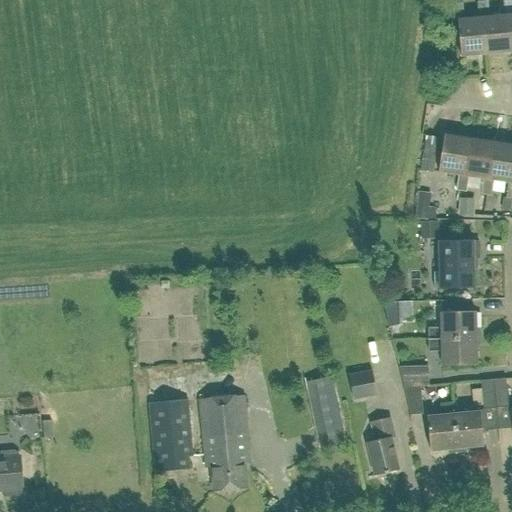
[(509,16),(511,52),(511,0),(508,0),(503,1),(504,17),(509,16)]
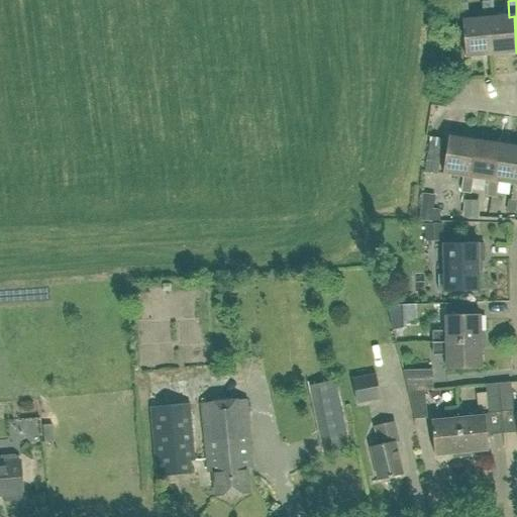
[(489,19),(491,56),(516,53),(514,16),(509,17),(494,18),(492,2),(483,3),(484,19),(489,19)]
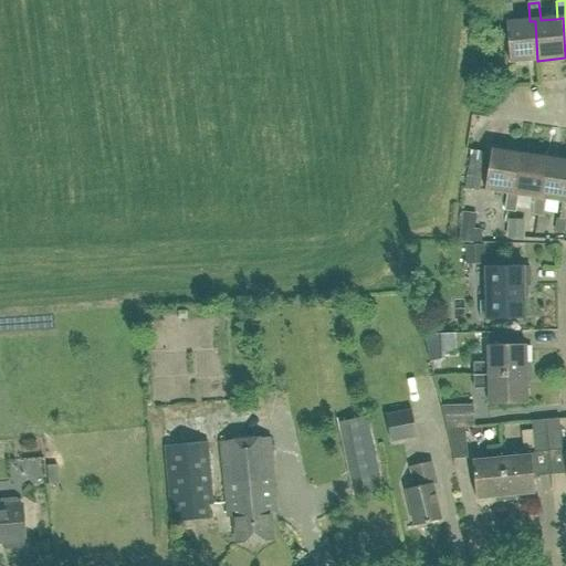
[(535,21),(530,21),(512,22),(511,4),(501,6),(502,25),(506,25),(510,63),(537,61),(535,21)]
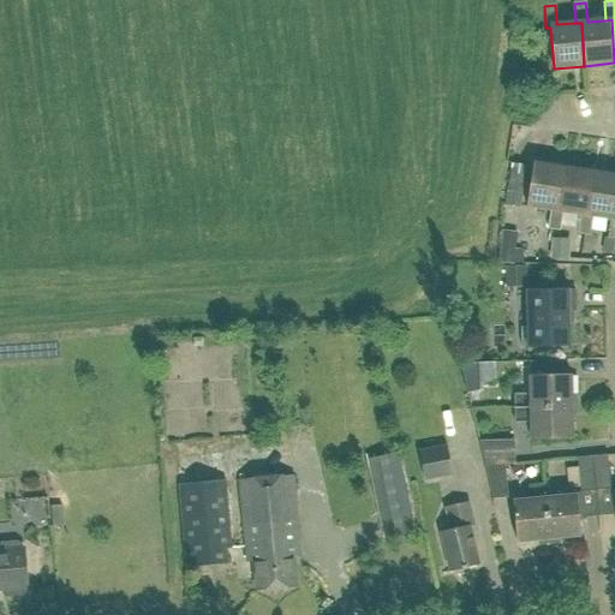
[(556,210),(563,167),(532,162),(525,206),(551,210),(548,230),(553,230),(560,231),(562,212),(556,210)]
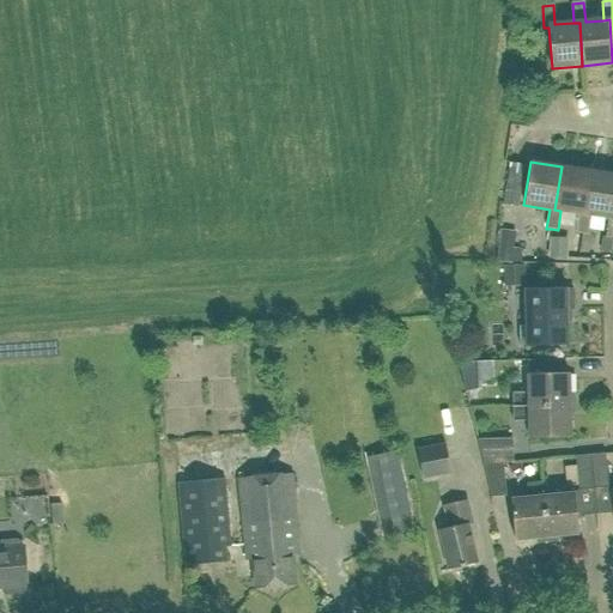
[(584,214),(592,171),(562,167),(554,210),(560,211),(578,214),(576,232),(588,235),(592,216),(584,214)]
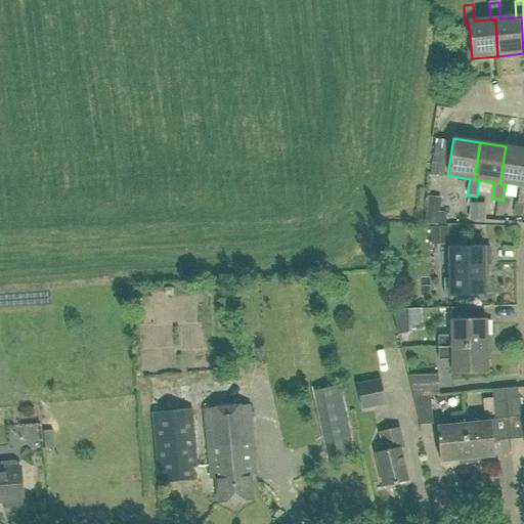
[(523,148),(506,146),(499,183),(506,184),(520,186),(518,203),(523,203),(523,148)]
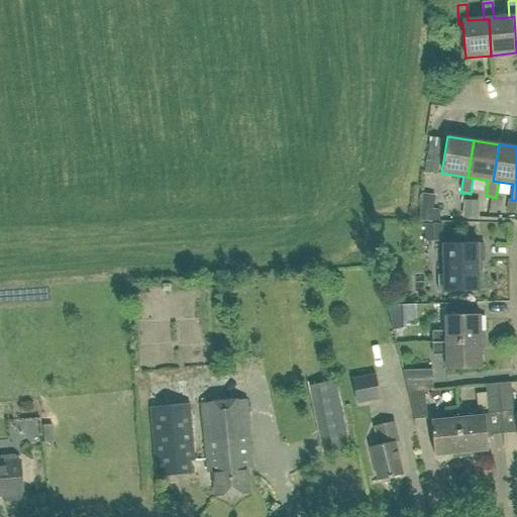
[(437,175),(441,150),(427,148),(424,173),(437,175)]
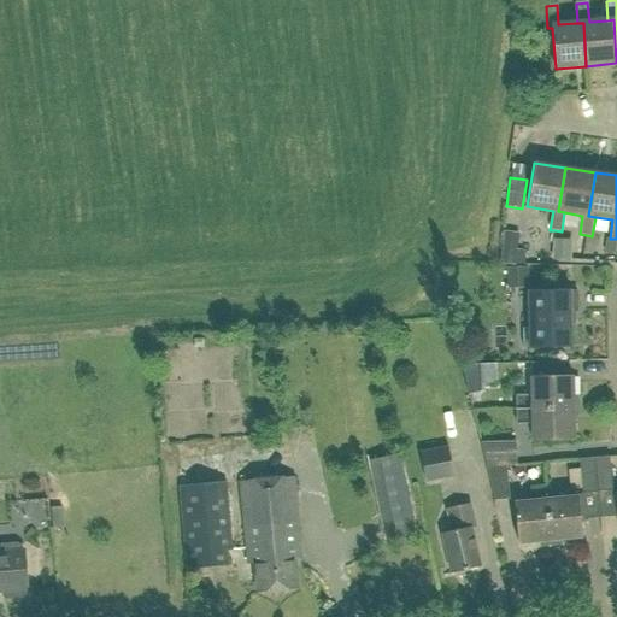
[(562,231),(554,230),(551,259),(570,262),(573,241),(560,239),(562,231)]
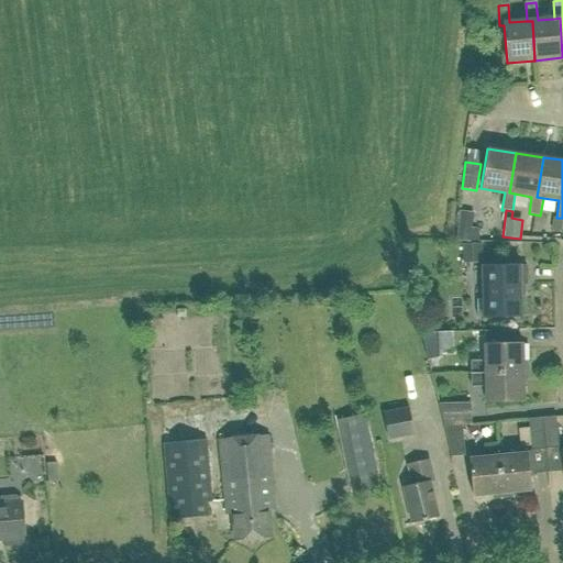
[(553,218),(551,231),(560,232),(562,218),(556,218),(553,217),(553,218)]
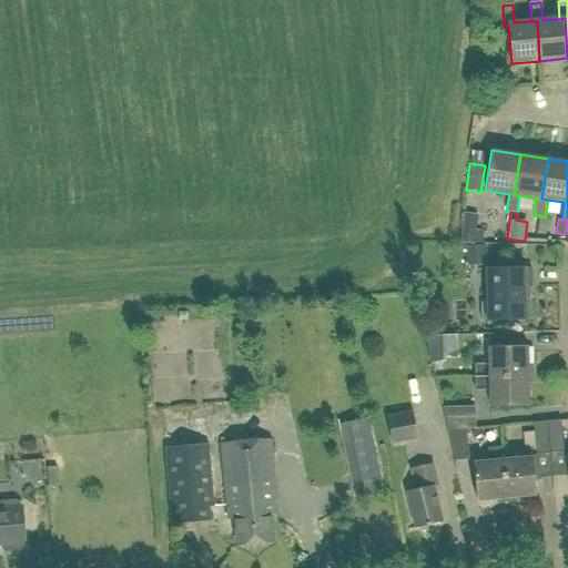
[(462,227),(460,242),(474,244),(476,230),(462,227)]
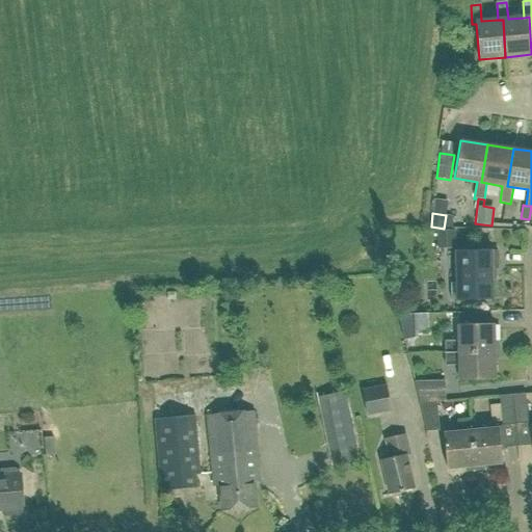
[(455,230),(436,231),(437,248),(455,248),(455,230)]
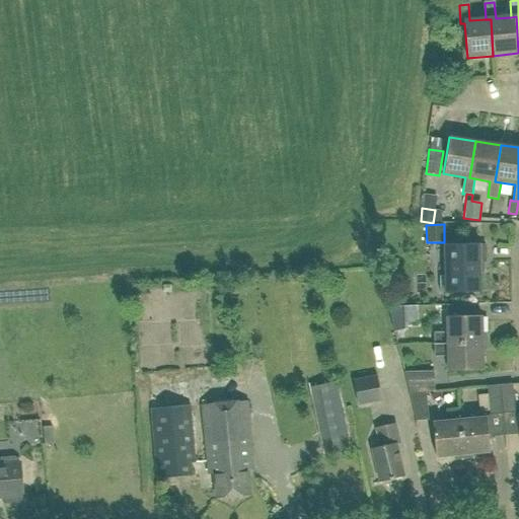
[(478,243),(442,244),(443,292),(480,291),(479,262),(483,262),(483,243),(478,243)]
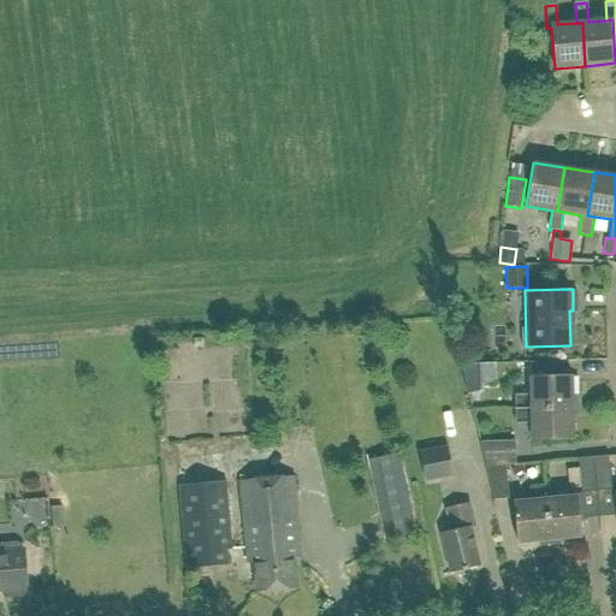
[(496,363),(460,365),(467,395),(484,391),(483,384),(496,383),(496,363)]
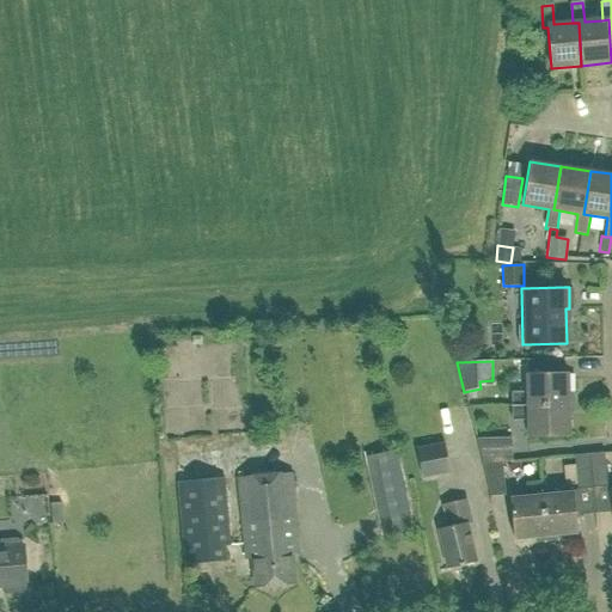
[(526,391),(510,391),(510,405),(526,404),(568,403),(567,372),(525,373),(526,391)]
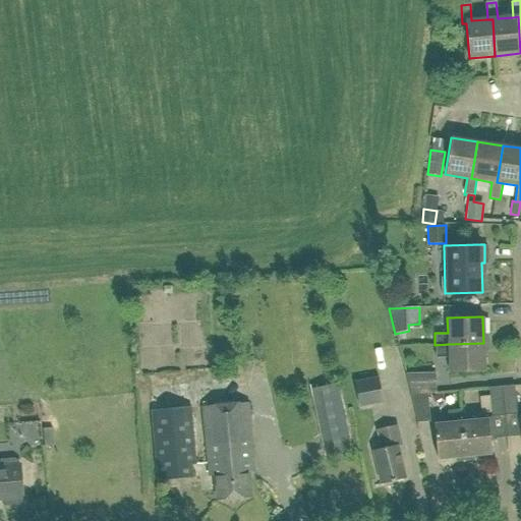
[(448,344),(435,345),(436,358),(449,357),(449,371),(485,370),(483,343),(448,344)]
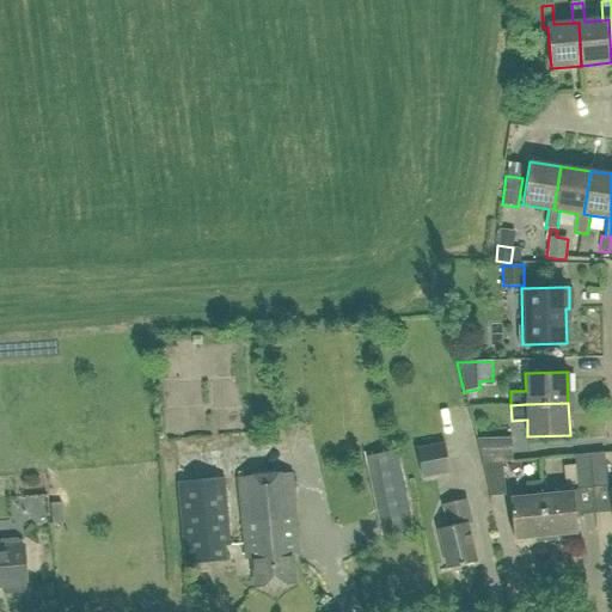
[(512,439),(477,439),(483,464),(502,463),(512,461),(512,439)]
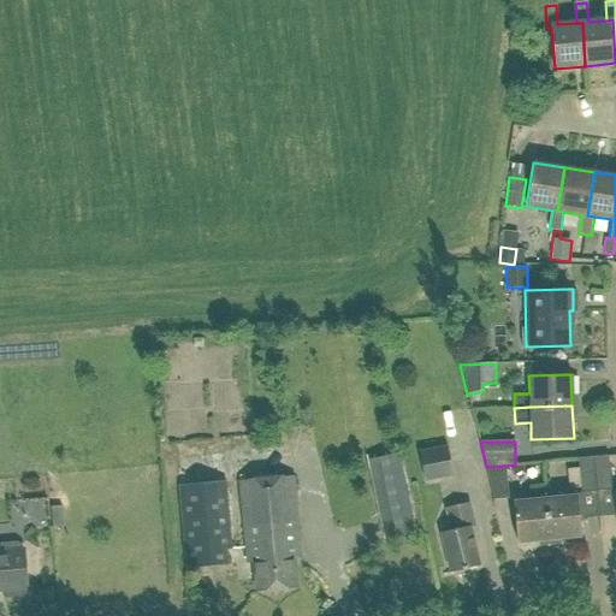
[(426,481),(454,475),(446,444),(419,450),(426,481)]
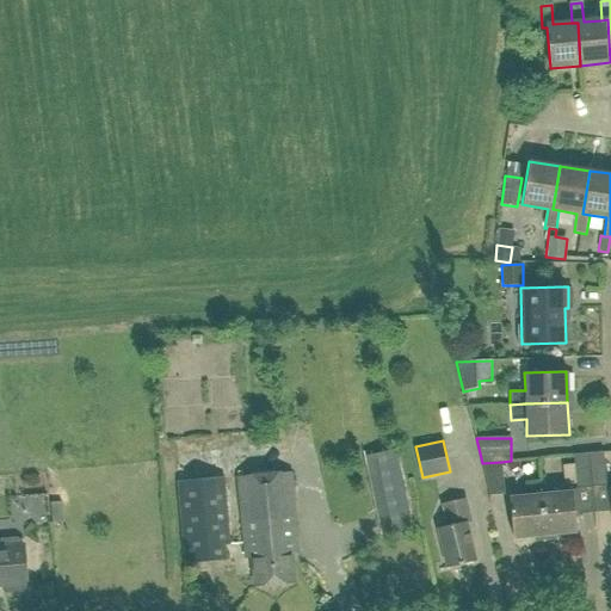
[(587,452),(591,486),(606,485),(603,451),(587,452)]
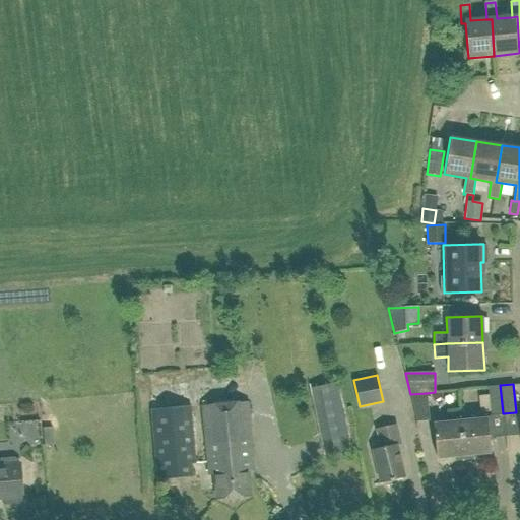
[(503,413),(500,385),(488,387),(491,414),(503,413)]
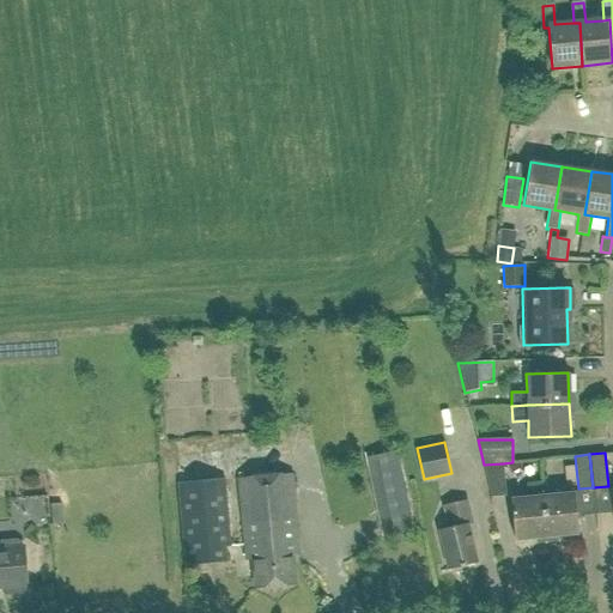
[(382,535),(413,528),(398,455),(366,462),(382,535)]
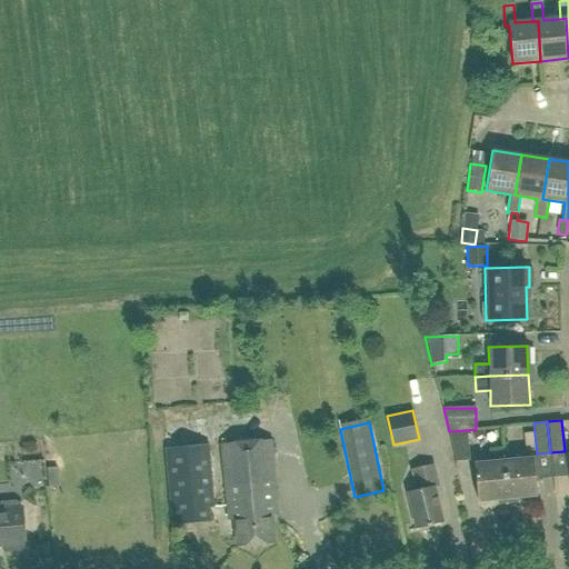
[(467,430),(449,431),(456,460),(470,460),(467,430)]
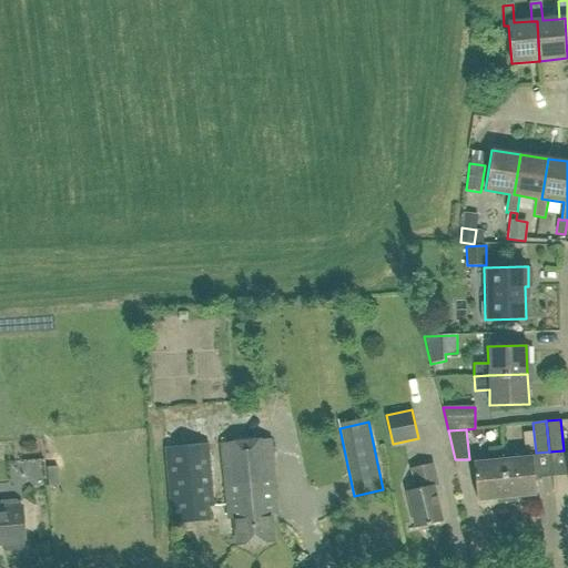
[(272,437),(221,442),(227,516),(235,516),(237,543),(273,539),(271,514),(279,513),(272,437)]
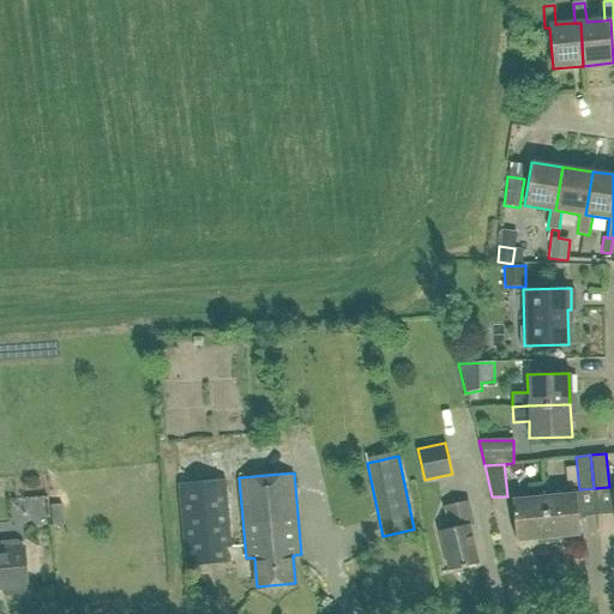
[(227,548),(232,547),(226,479),(179,483),(186,566),(228,561),(227,548)]
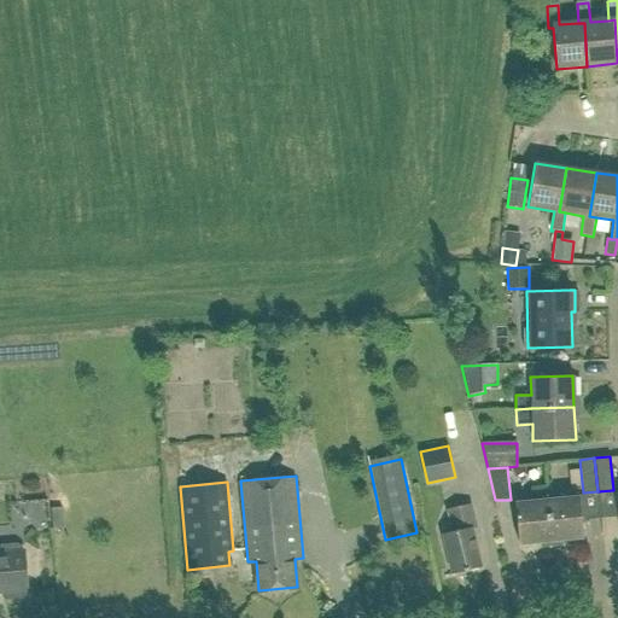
[(547,495),(547,487),(531,488),(531,497),(535,497),(535,500),(514,502),(518,544),(552,541),(547,495)]
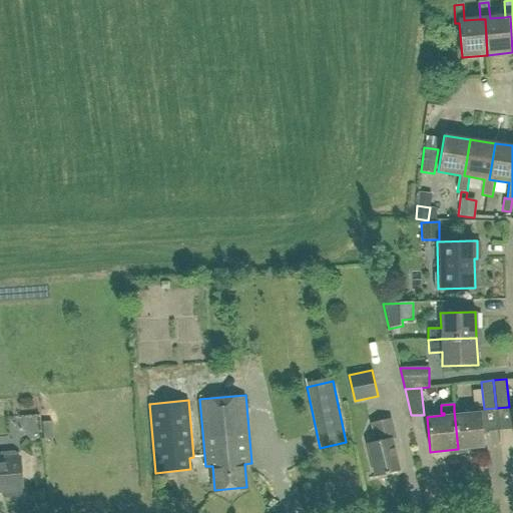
[(454,411),(458,449),(484,447),(481,411),(464,413),(464,410),(454,411)]
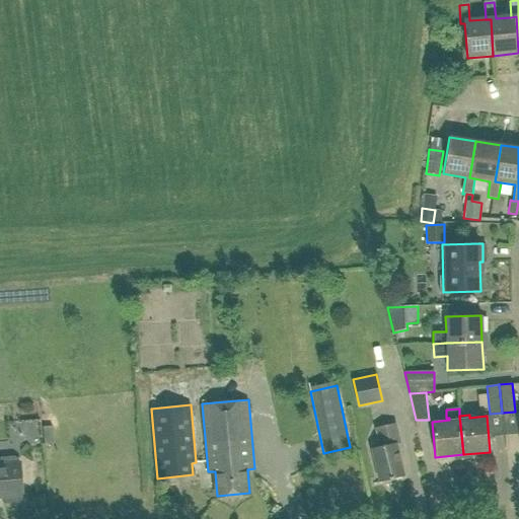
[(398,442),(394,422),(375,427),(379,445),(371,447),(379,480),(403,475),(395,442),(398,442)]
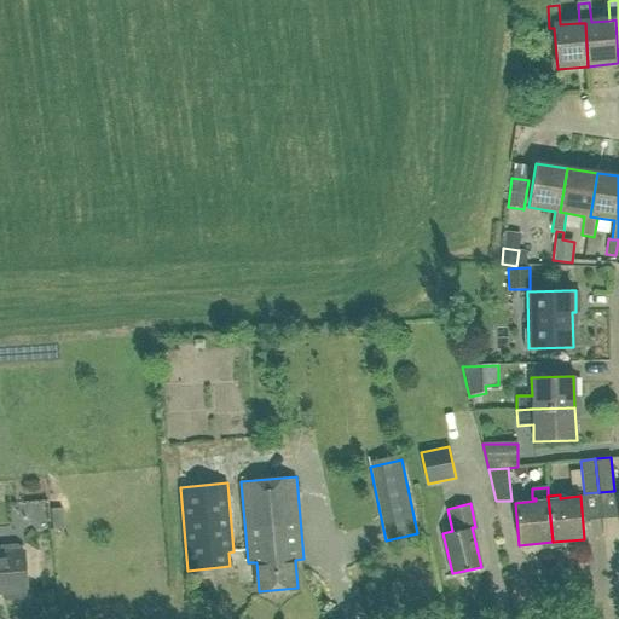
[(62,508),(52,509),(53,530),(64,528),(62,508)]
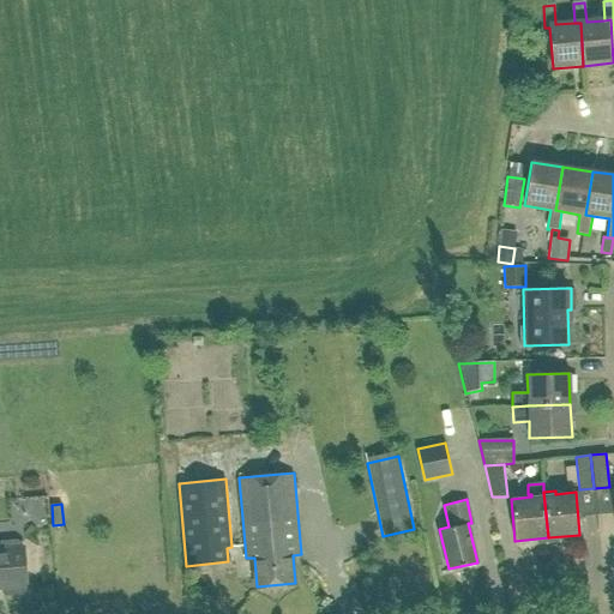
[(0,587),(2,587),(2,591),(6,594),(22,593),(24,589),(24,585),(26,585),(23,547),(20,548),(20,543),(17,541),(1,542),(0,542),(0,587)]
